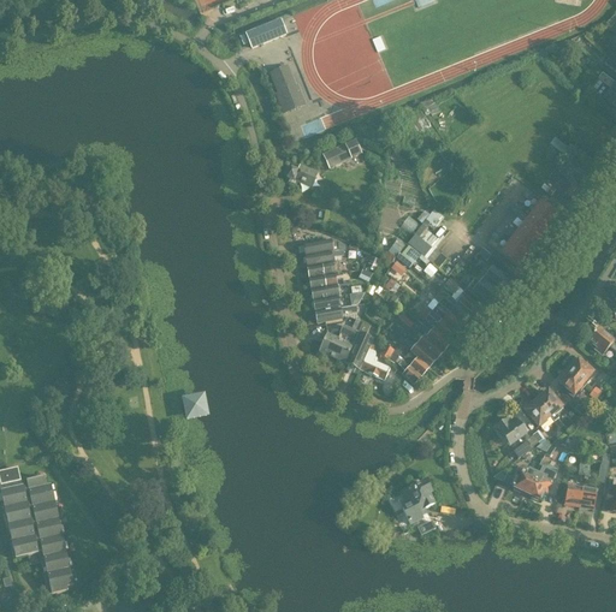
[(252,46),(285,31),(279,18),(246,31),(252,46)]
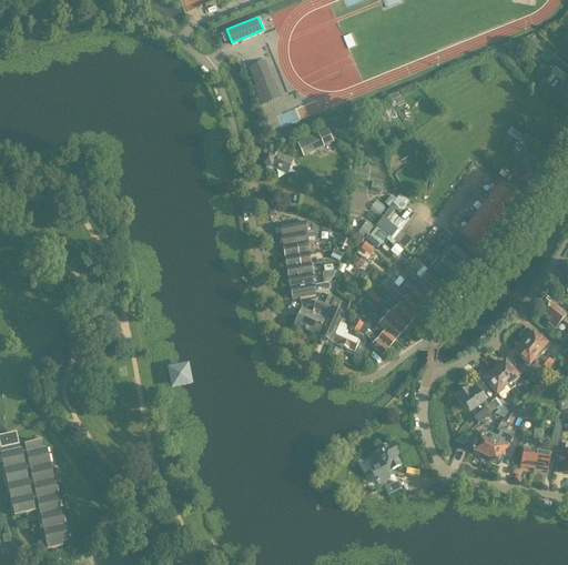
[(520,38),(516,42),(521,48),(526,42),(520,38)]
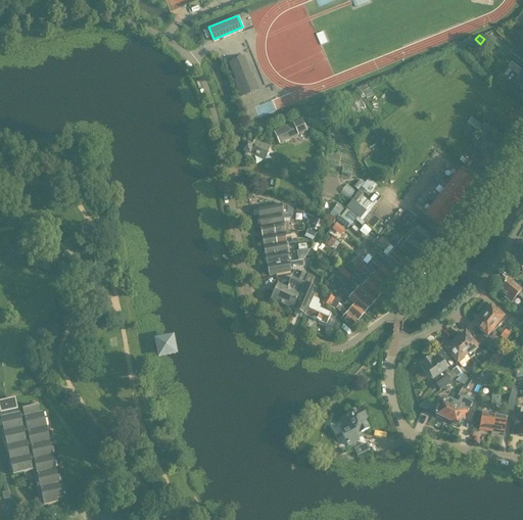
[(476,48),(480,44),(475,39),(471,44),(476,48)]
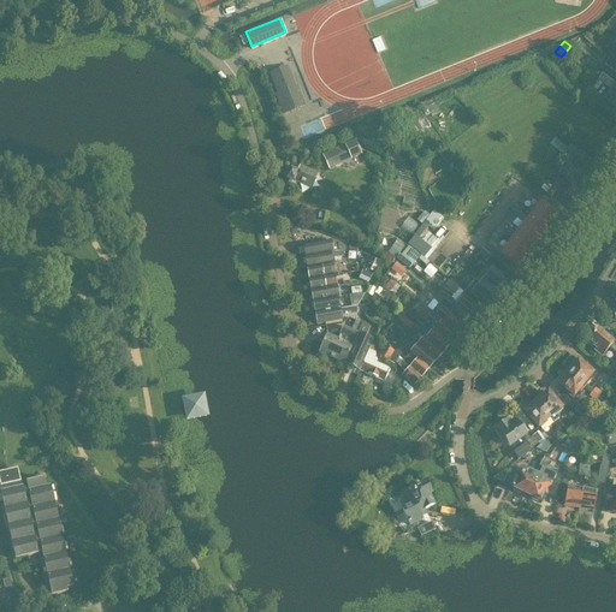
[(615,61),(609,57),(605,61),(615,69),(615,61)]
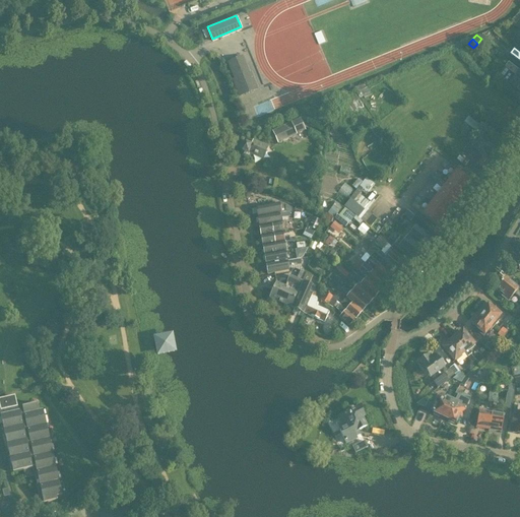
[(234,78),(240,92),(257,86),(251,71),(249,71),(242,55),(229,60),(236,77),(234,78)]
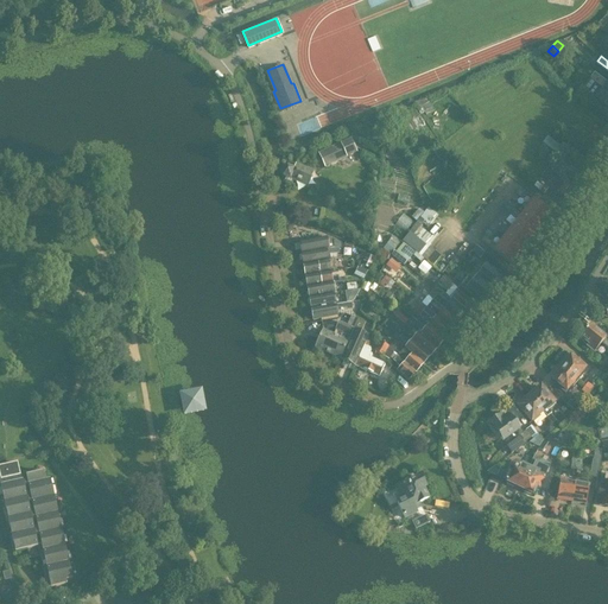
[(594,70),(590,76),(605,87),(607,89),(607,77),(607,80),(595,70),(595,71),(594,70)]
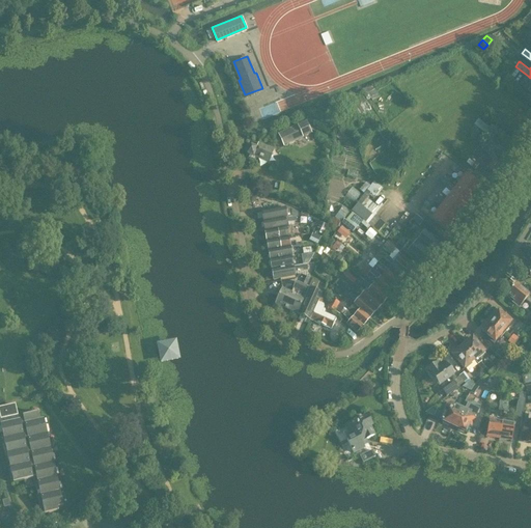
[(515,66),(509,75),(520,82),(530,90),(530,78),(528,76),(515,66)]
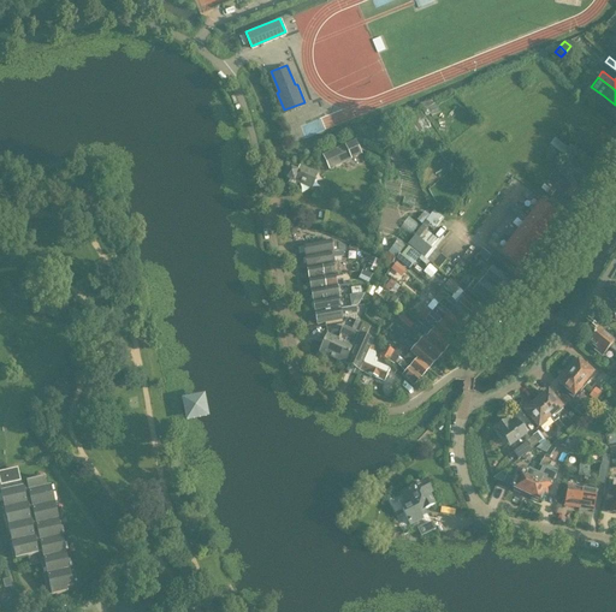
[(418,112),(407,120),(415,132),(427,124),(421,117),(425,114),(421,111),(419,112),(418,112)]
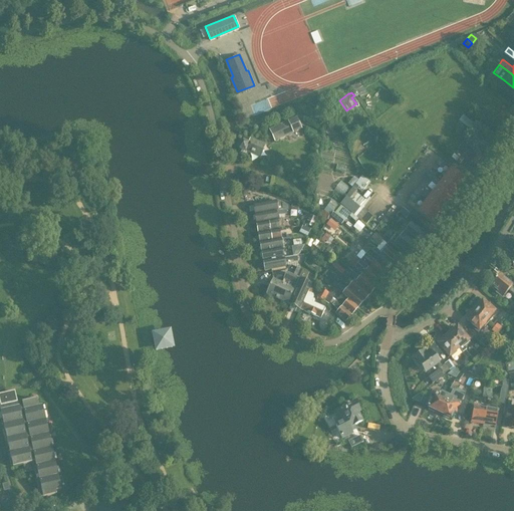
[(458,118),(476,132),(478,131),(481,126),(463,112),(458,118)]
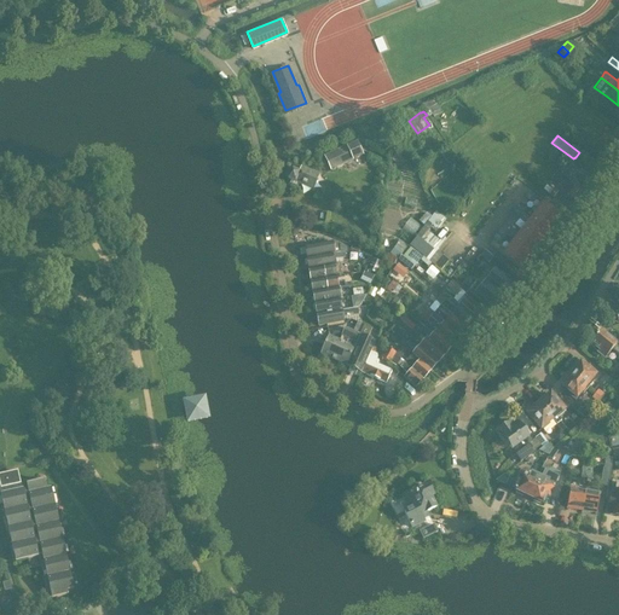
[(357,139),(324,154),(330,167),(363,152),(357,139)]
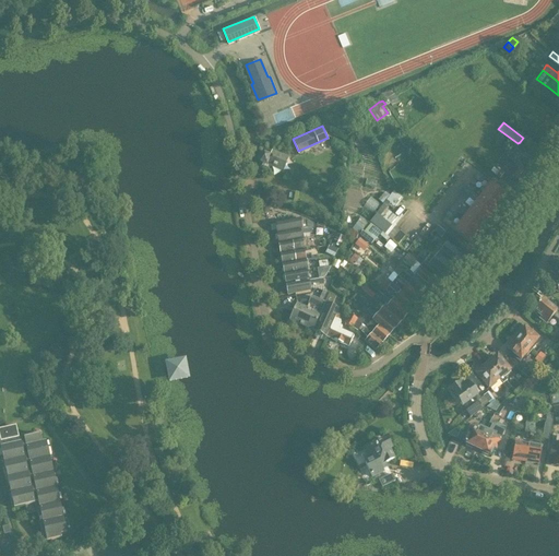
[(523,138),(520,142),(532,152),(536,148),(523,138)]
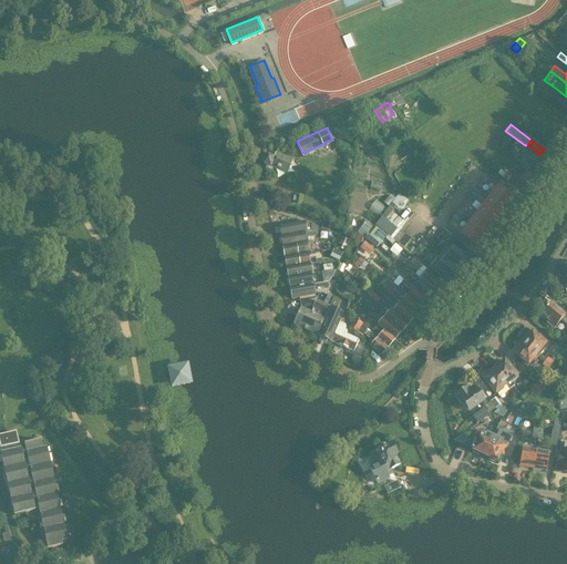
[(261,159),(263,162),(270,165),(270,164),(287,172),(292,157),(276,151),(274,155),(267,153),(264,154),(261,159)]
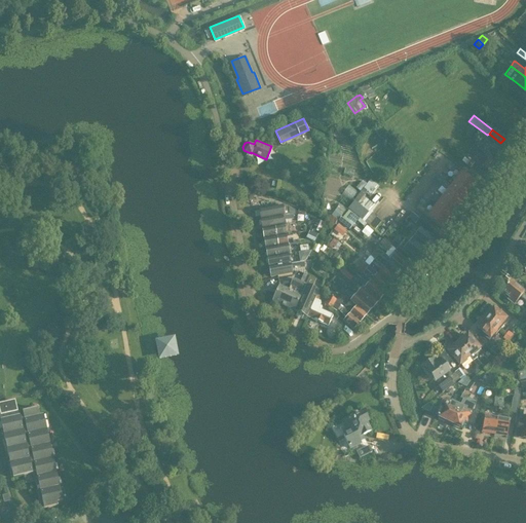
[(471,152),(484,162),(480,167),(493,179),(496,178),(499,175),(498,172),(496,170),(499,164),(476,146),(471,152)]
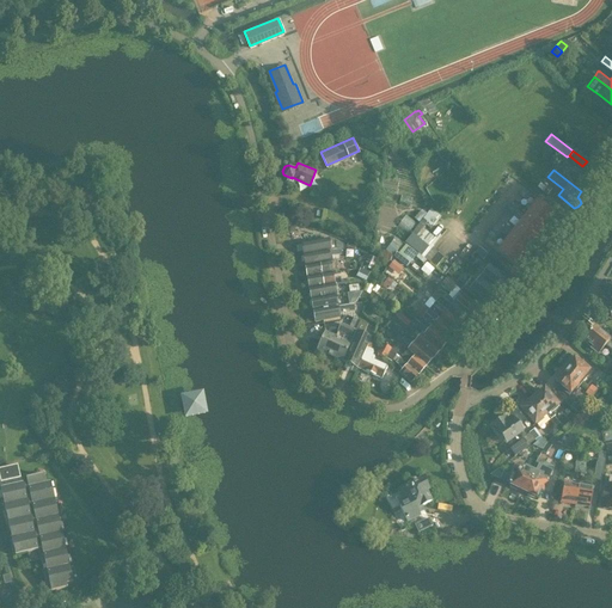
[(546,194),(552,186),(548,183),(542,189),(546,194)]
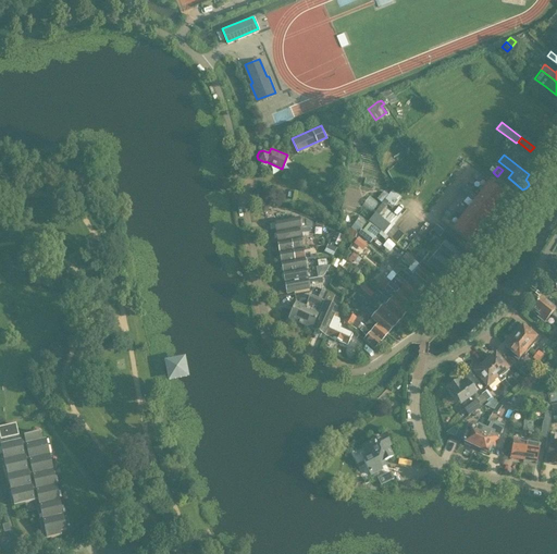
[(475,171),(472,175),(478,180),(482,175),(475,171)]
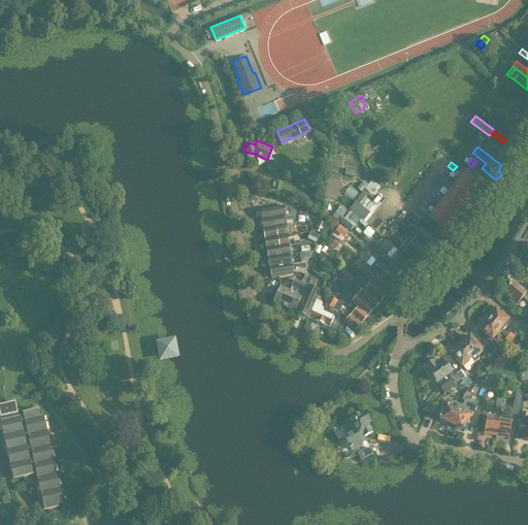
[(456,181),(462,185),(470,192),(477,183),(463,171),(456,181)]
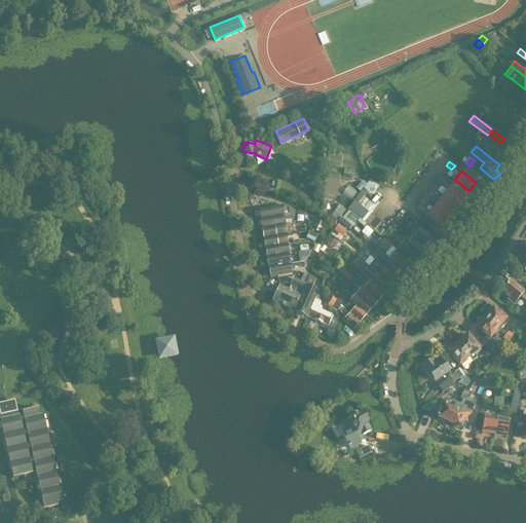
[(439,175),(436,179),(441,183),(448,188),(455,194),(462,199),(468,191),(460,184),(454,180),(451,185),(444,180),(444,179),(439,175)]
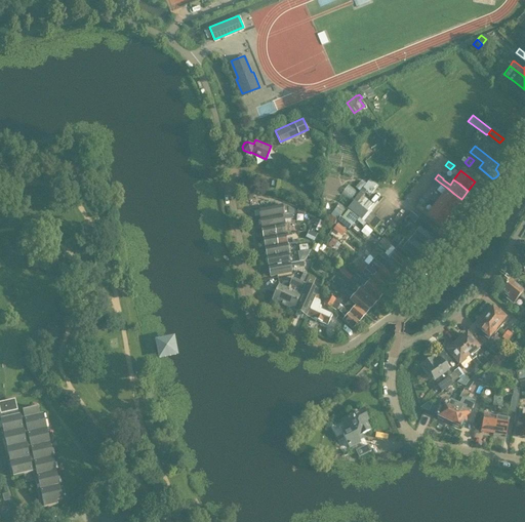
[(347,219),(340,229),(347,232),(351,224),(352,224),(358,216),(357,218),(363,225),(366,221),(363,219),(370,211),(358,202),(367,189),(372,193),(378,184),(369,177),(366,182),(362,178),(356,186),(360,189),(347,206),(349,207),(341,216),(347,219)]
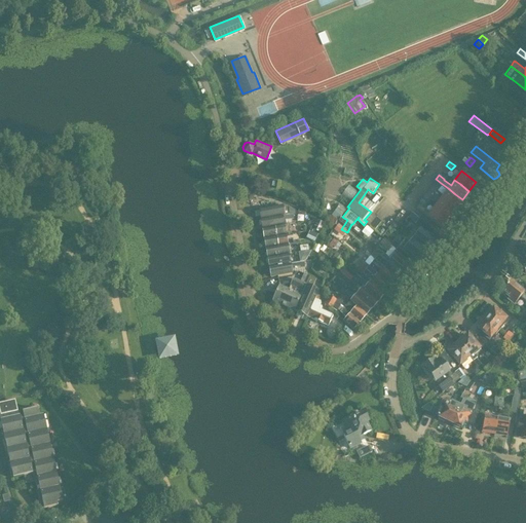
[(436,179),(433,183),(438,187),(441,183),(436,179)]
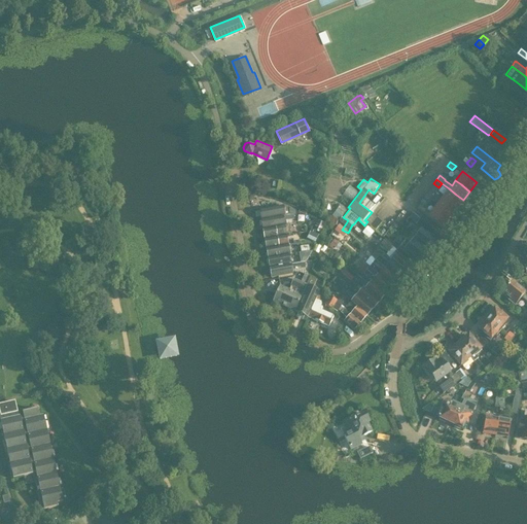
[(442,197),(442,198),(456,209),(463,200),(456,195),(449,188),(442,197)]
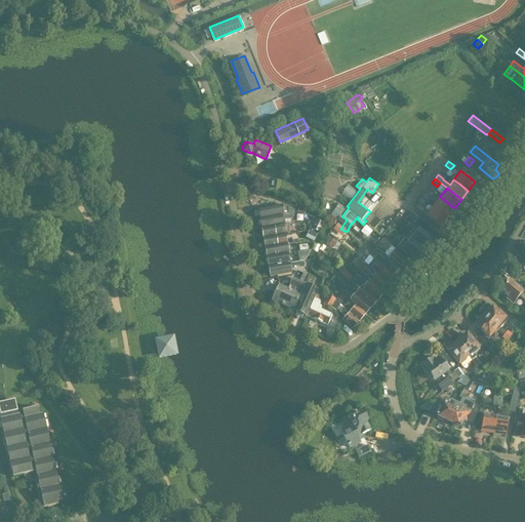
[(425,192),(421,196),(427,200),(433,205),(447,216),(454,208),(440,197),(440,196),(434,191),(430,196),(425,192)]
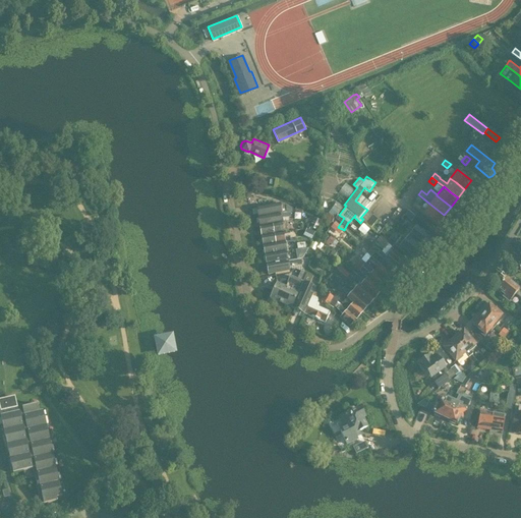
[(418,194),(415,198),(420,203),(423,198),(418,194)]
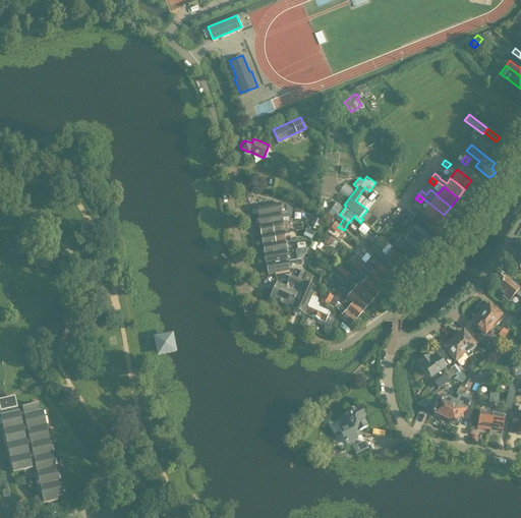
[(277,202),(256,206),(257,215),(278,212),(281,211),(281,207),(284,207),(283,205),(277,202)]
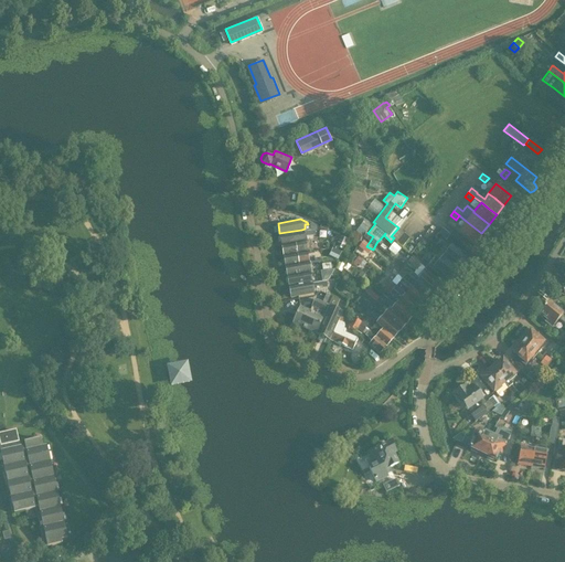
[(371,222),(365,219),(360,225),(366,230),(371,222)]
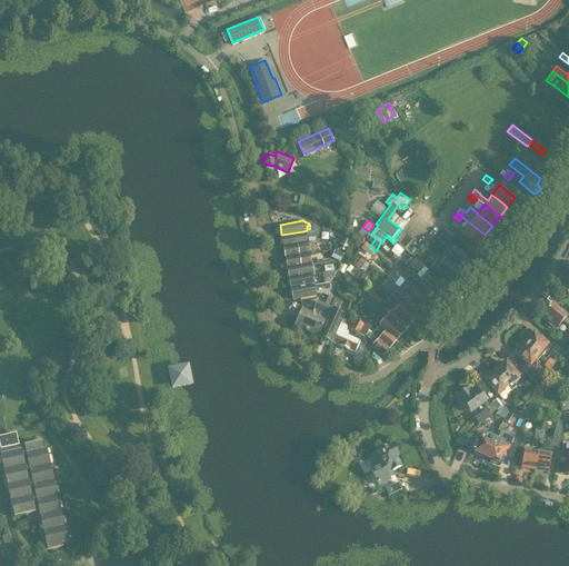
[(460,225),(457,229),(460,231),(462,232),(478,245),(485,235),(469,222),(466,228),(460,225)]
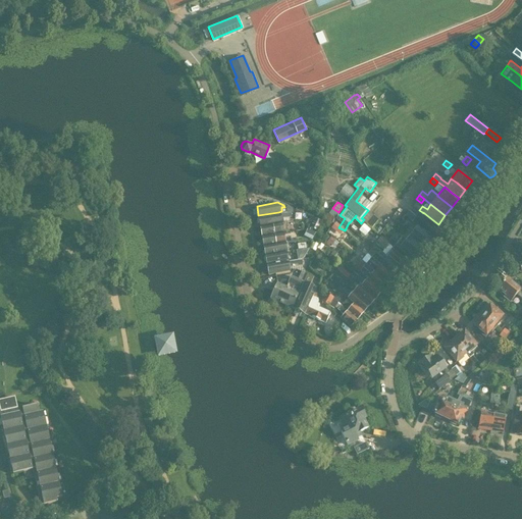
[(284,207),(281,207),(281,211),(282,216),(291,215),(293,215),(292,211),(290,211),(290,206),(284,207)]
